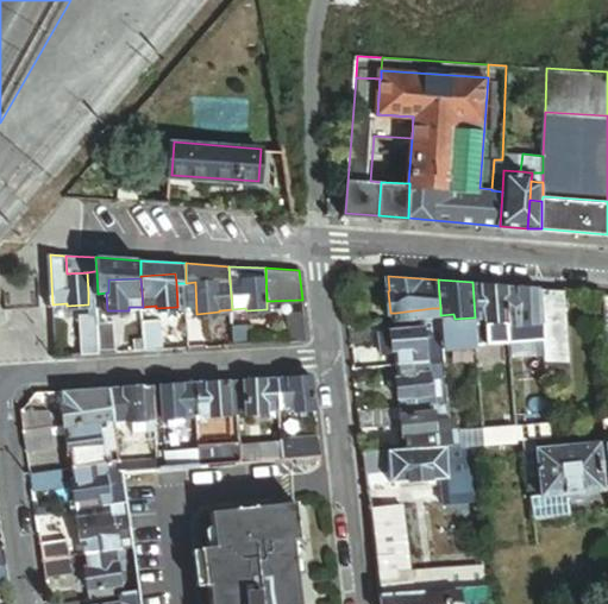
[(506,284),(472,282),(475,318),(477,318),(486,316),(486,320),(507,320),(508,320),(506,284)]
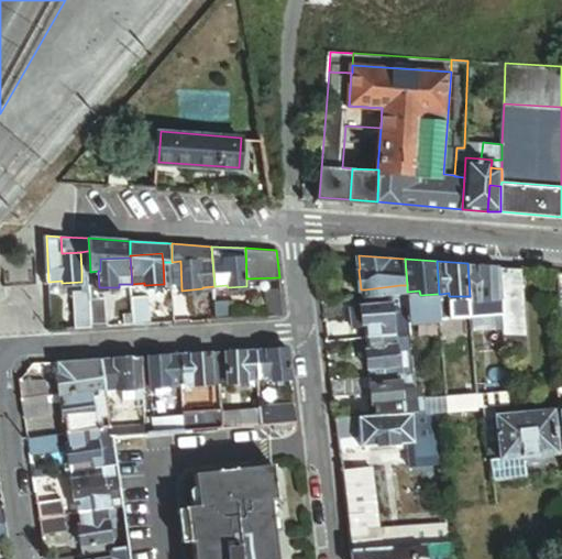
[(172,283),(171,262),(163,262),(164,284),(172,283)]
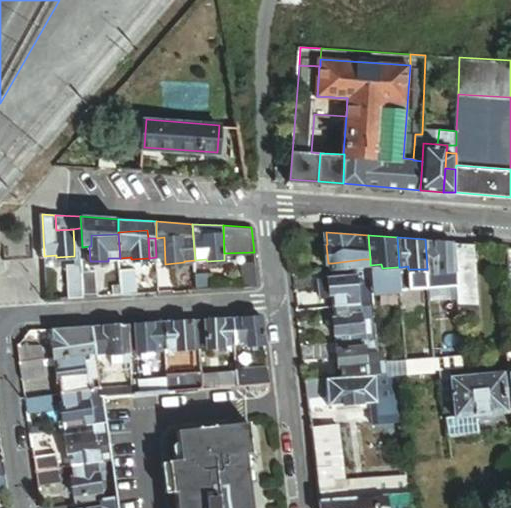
[(453,241),(425,239),(427,269),(427,272),(429,272),(456,270),(453,241)]
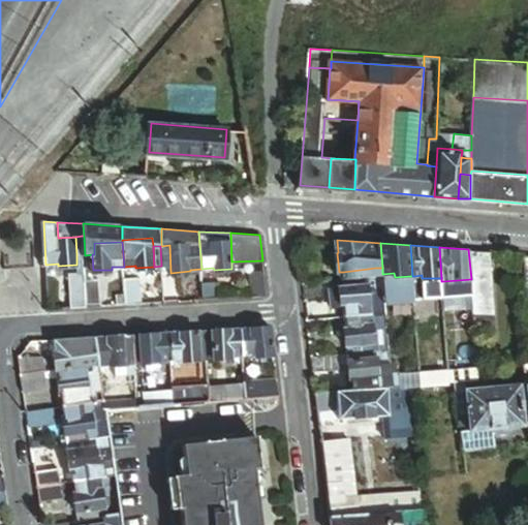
[(489,251),(468,249),(471,279),(472,292),(472,299),(473,308),(474,320),(495,319),(489,251)]
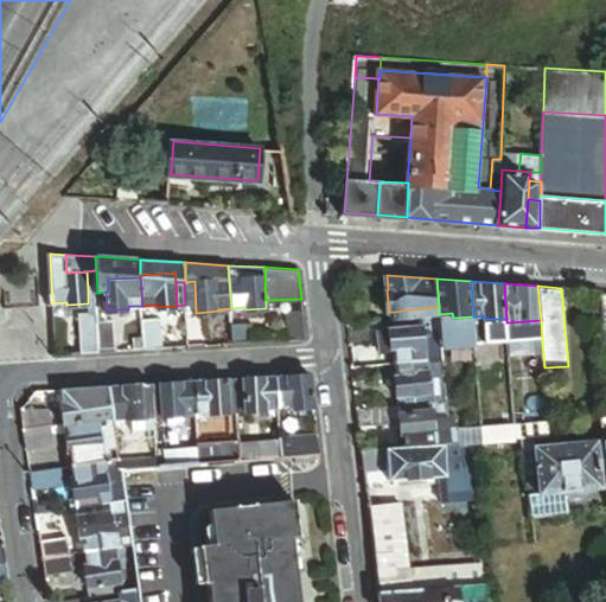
[(106,292),(97,293),(97,318),(107,318),(107,309),(106,292)]
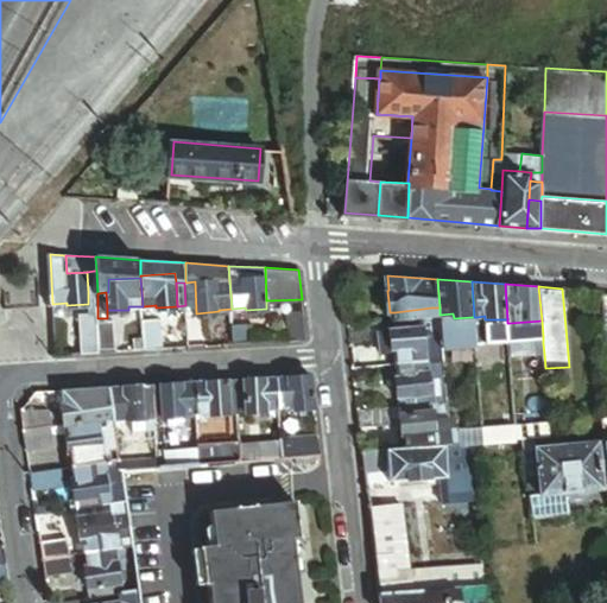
[(394,312),(394,319),(424,316),(423,309),(394,312)]
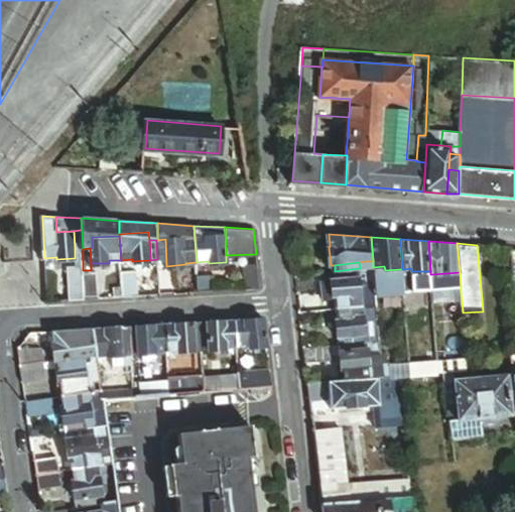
[(83,295),(82,264),(68,264),(70,296),(83,295)]
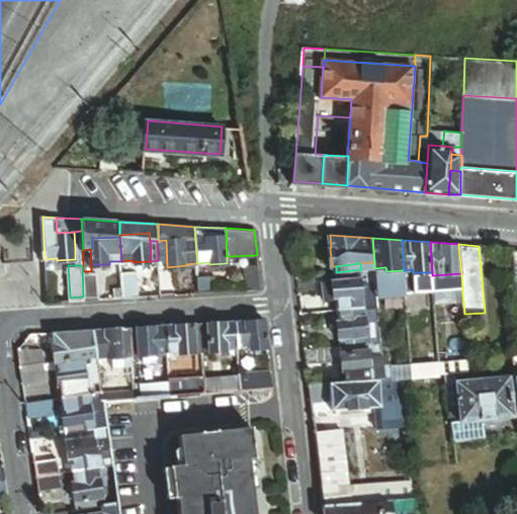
[(261,288),(259,267),(245,269),(246,288),(261,288)]
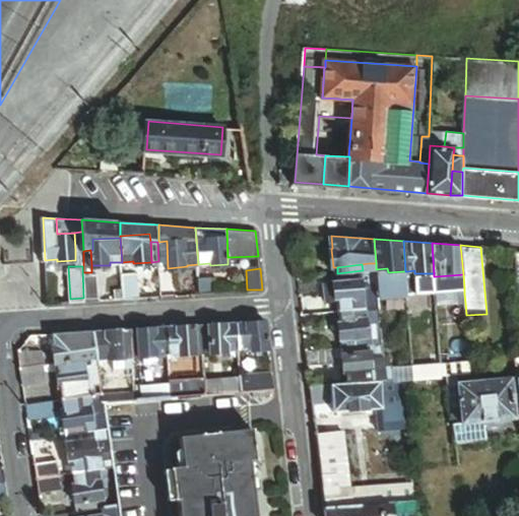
[(122,271),(124,298),(140,297),(139,270),(122,271)]
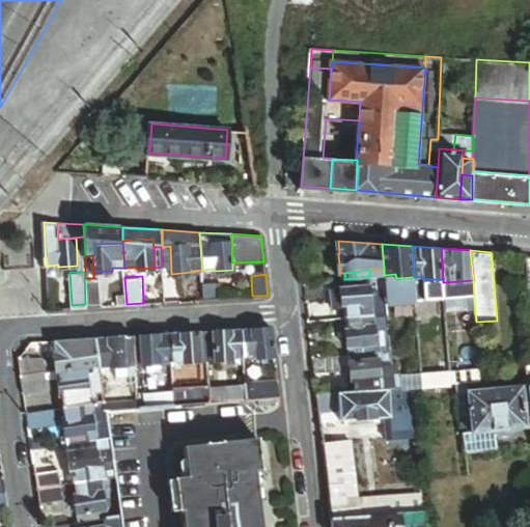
[(370,276),(344,279),(345,285),(371,283),(370,276)]
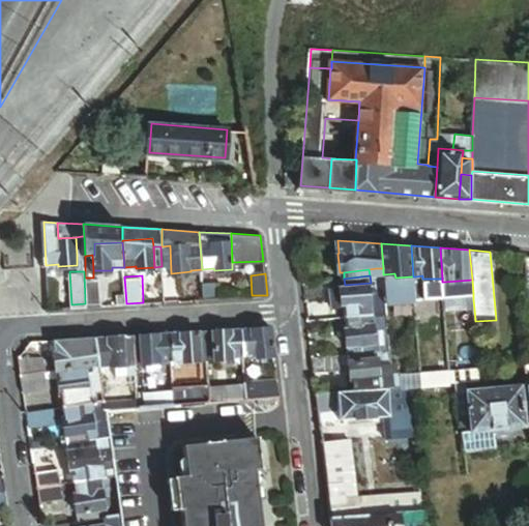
[(376,275),(370,275),(371,283),(373,300),(385,299),(384,281),(377,282),(376,275)]
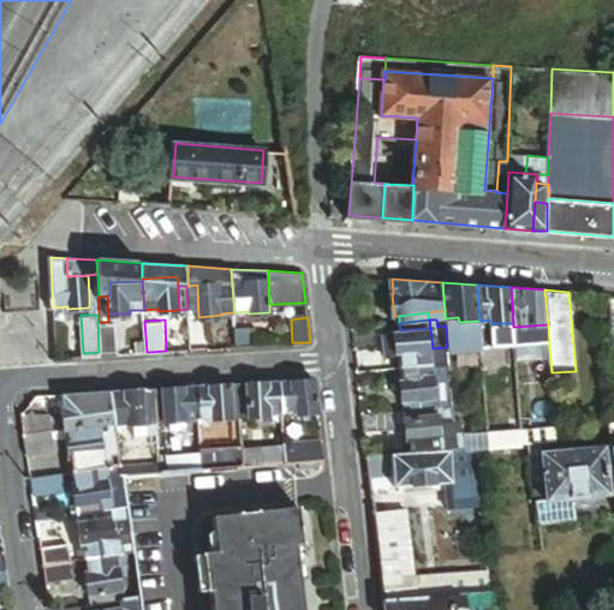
[(490,320),(482,321),(483,339),(489,339),(513,336),(512,323),(490,323),(490,320)]
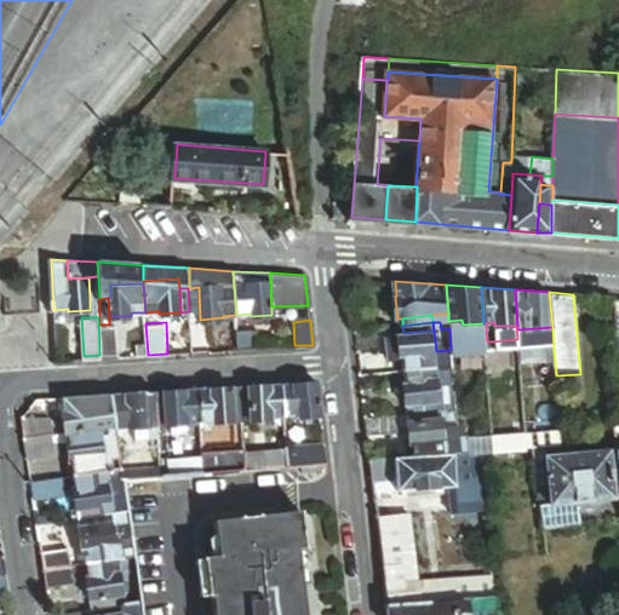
[(109,325),(99,325),(102,358),(119,357),(116,323),(109,325)]
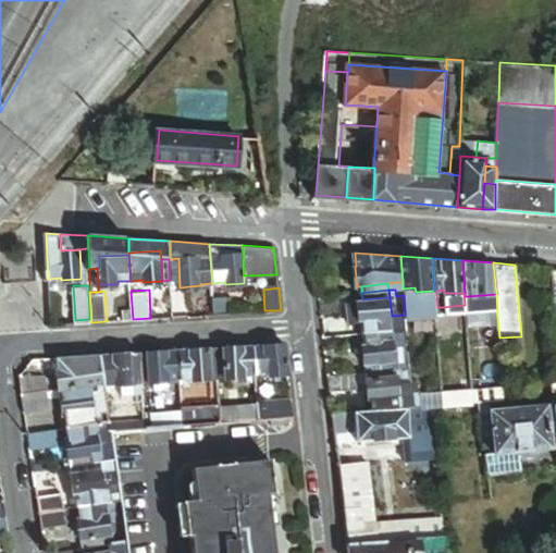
[(433,303),(432,291),(416,292),(417,305),(433,303)]
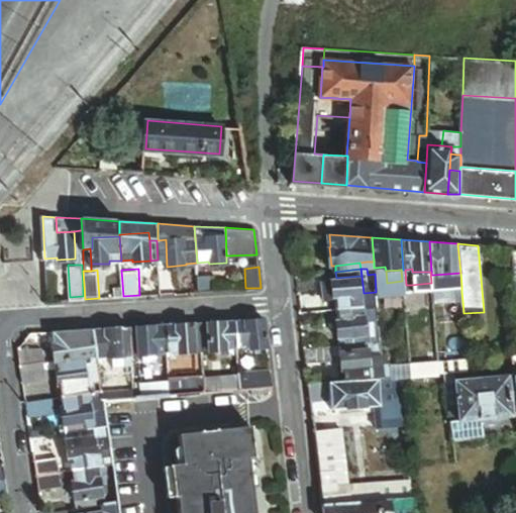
[(461,286),(460,273),(433,275),(434,288),(456,286),(461,286)]
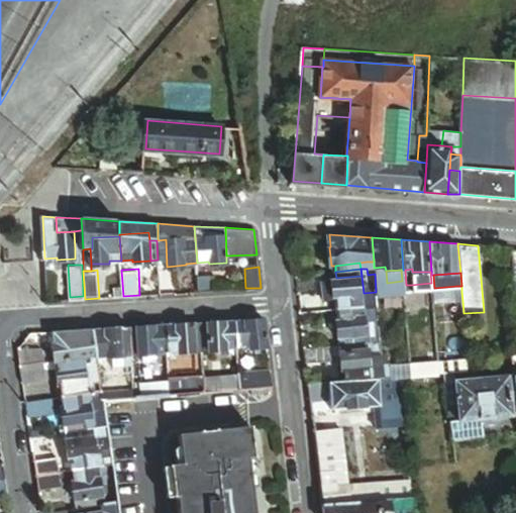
[(210,275),(198,276),(199,290),(211,289),(210,275)]
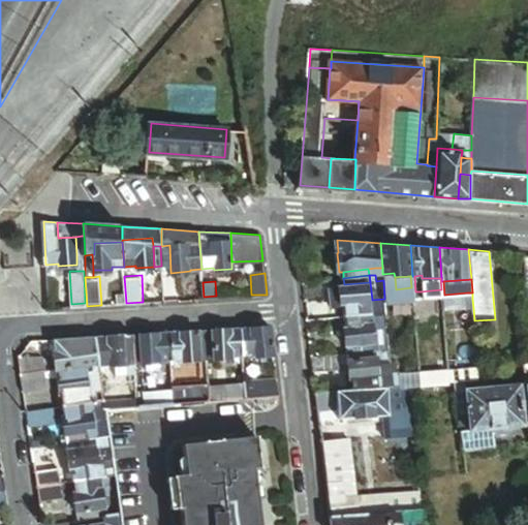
[(345,315),(385,310),(384,299),(372,300),(370,282),(344,284),(340,285),(342,305),(344,305),(345,315)]
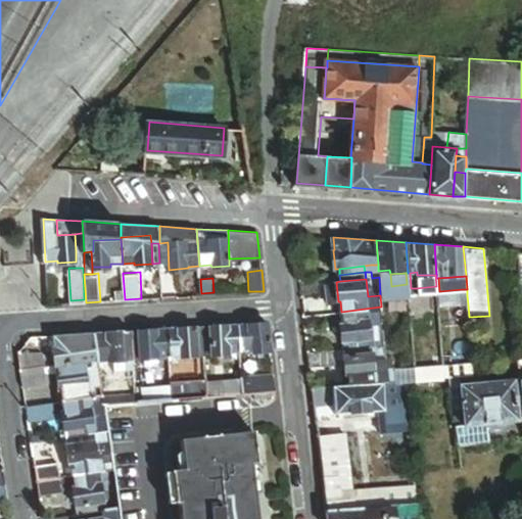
[(328,302),(338,301),(336,282),(326,283),(328,302)]
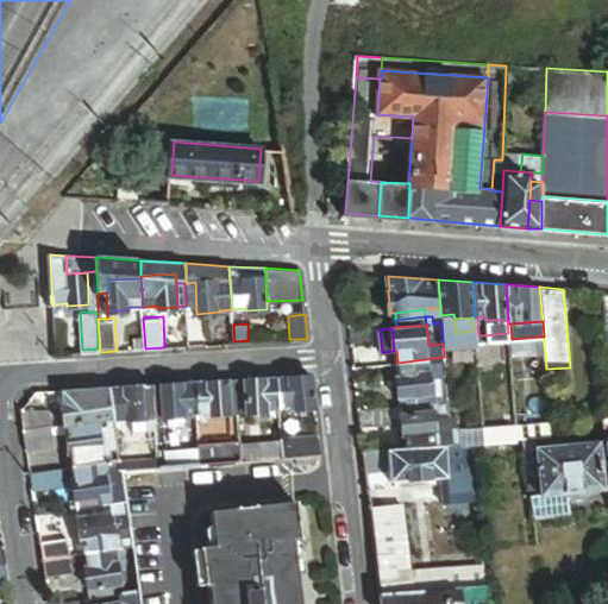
[(508,333),(484,335),(484,345),(508,343),(508,333)]
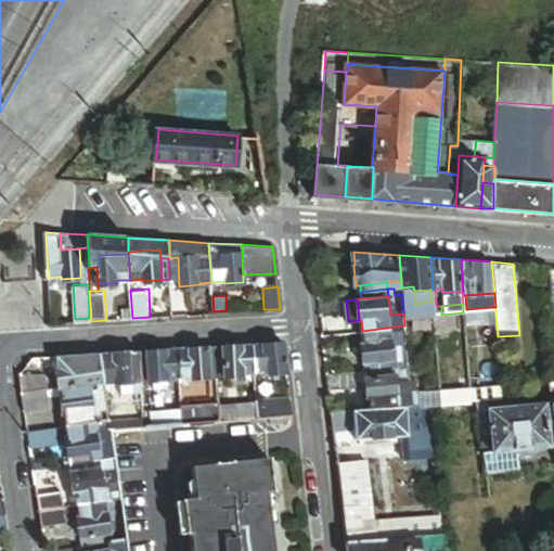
[(130,305),(121,306),(123,317),(130,316),(130,305)]
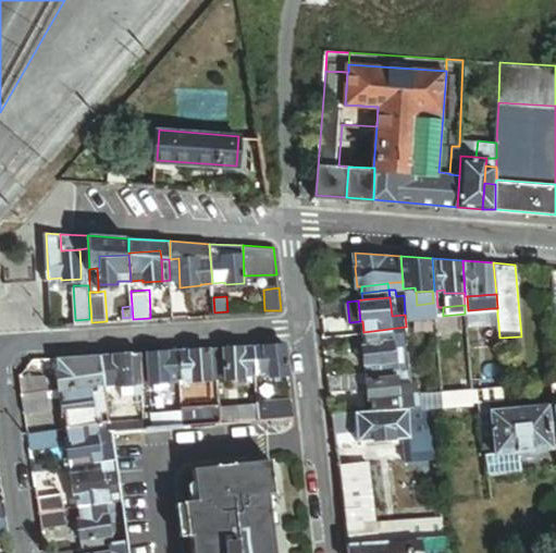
[(492,315),(492,308),(468,310),(469,327),(498,324),(497,315),(492,315)]
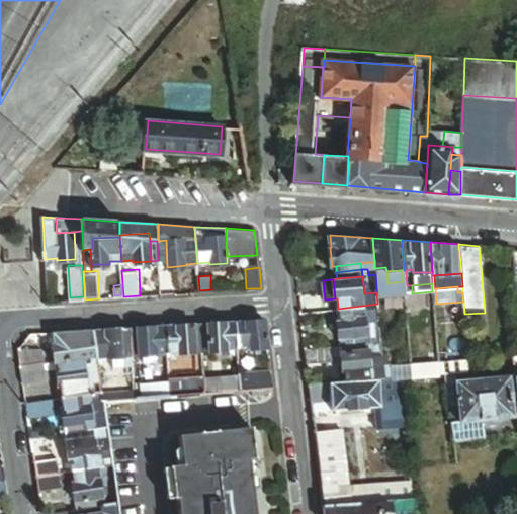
[(366,320),(378,319),(377,304),(338,309),(339,319),(337,319),(340,337),(368,334),(366,320)]
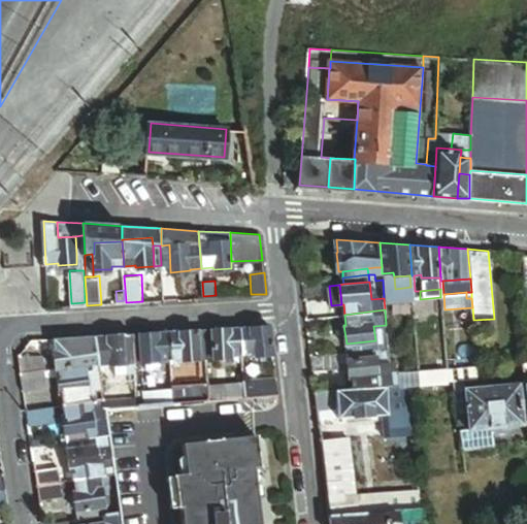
[(271,325),(240,327),(242,355),(253,354),(253,356),(273,354),(271,325)]
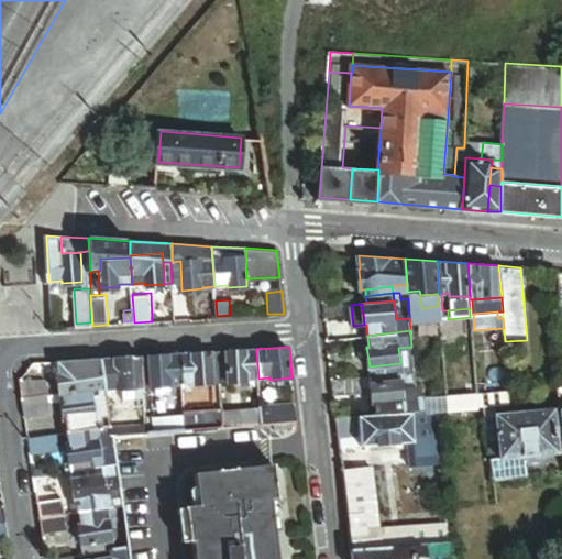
[(412,370),(414,370),(411,347),(398,348),(400,363),(401,370),(406,369),(406,370),(412,370)]
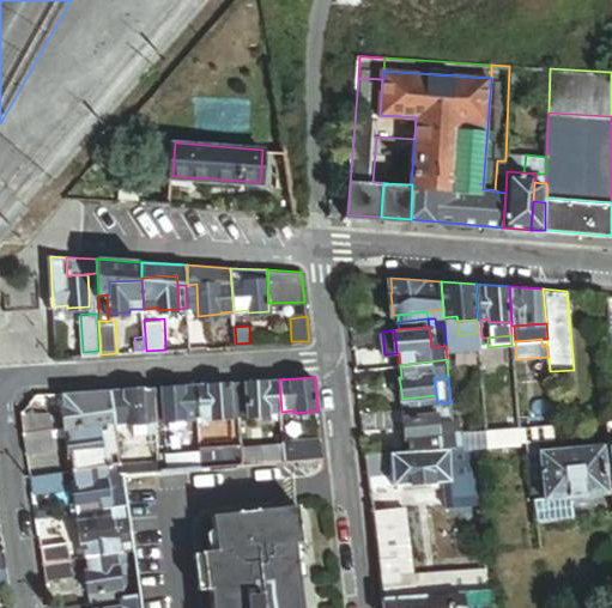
[(282,412),(279,380),(248,382),(249,415),(272,414),(272,412),(282,412)]
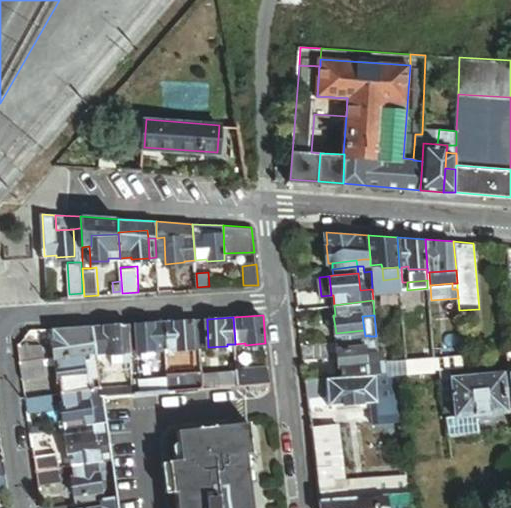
[(191,319),(164,321),(166,348),(176,347),(176,349),(193,348),(193,347),(191,319)]
